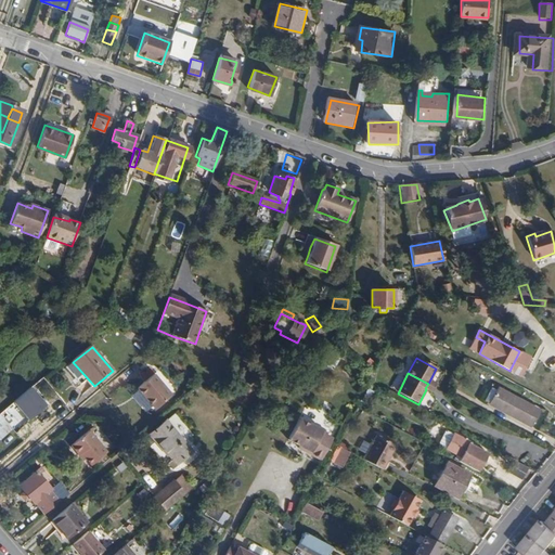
[(155,376),(139,389),(157,410),(173,397),(155,376)]
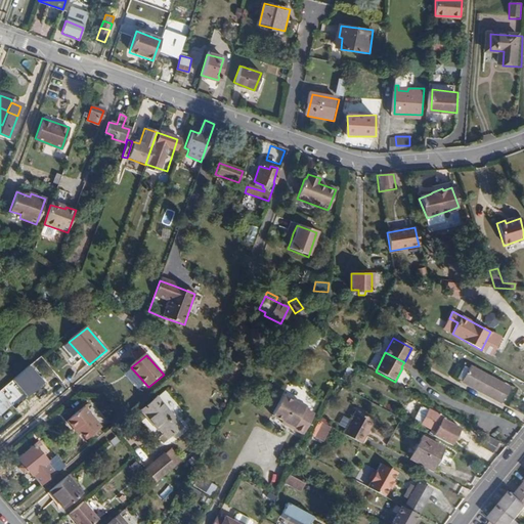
[(31,364),(12,380),(28,397),(45,382),(31,364)]
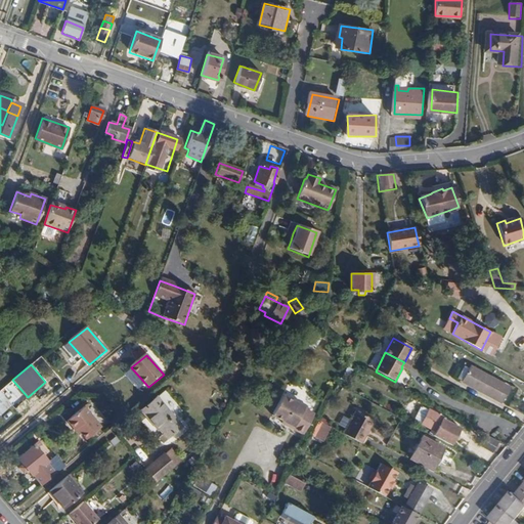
[(507,388),(497,383),(468,366),(461,382),(499,401),(507,388)]
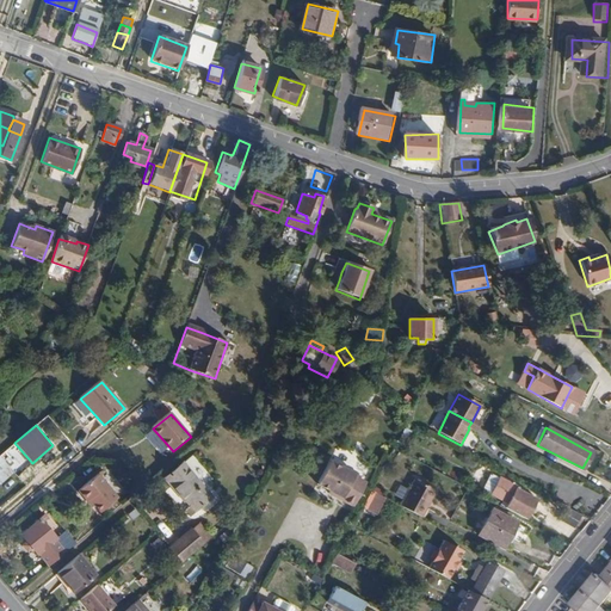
[(582,444),(580,446),(591,452),(582,468),(588,471),(599,452),(582,444)]
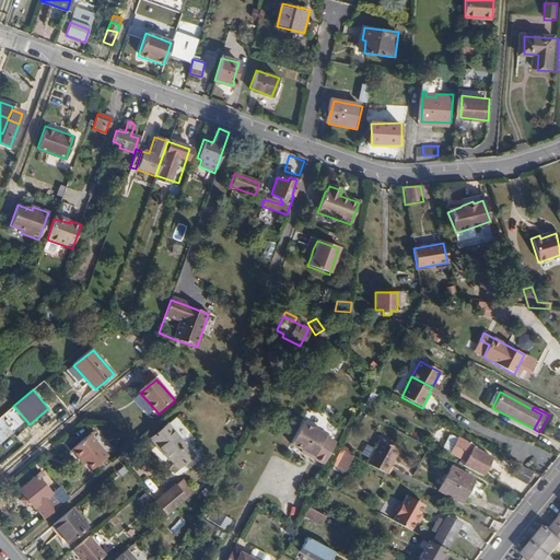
[(0,417),(0,442),(12,432),(0,417)]
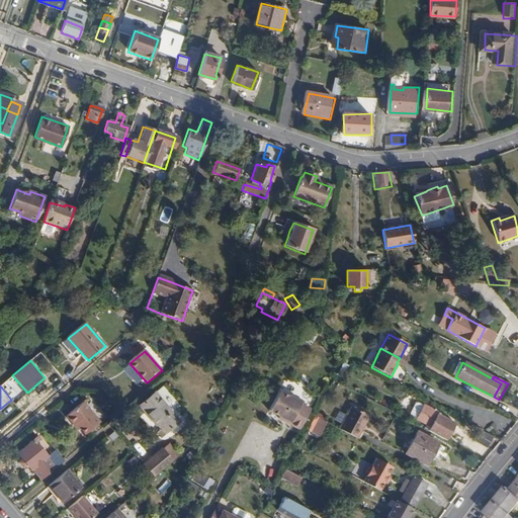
[(269,408),(270,408),(281,387),(280,387),(269,408)]
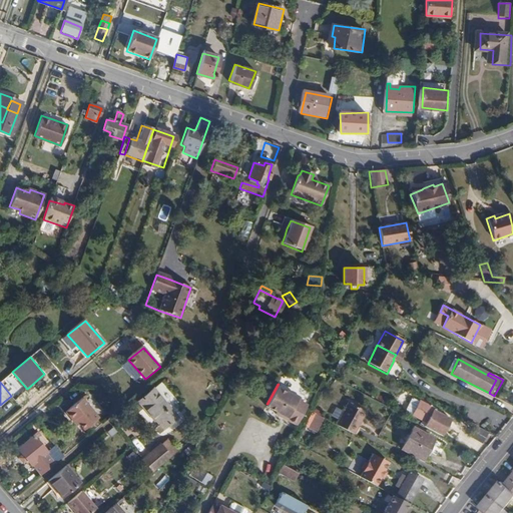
[(279,384),(268,404),(278,410),(278,412),(283,415),(284,414),(288,416),(288,417),(298,423),(309,404),(303,400),(304,398),(279,384)]
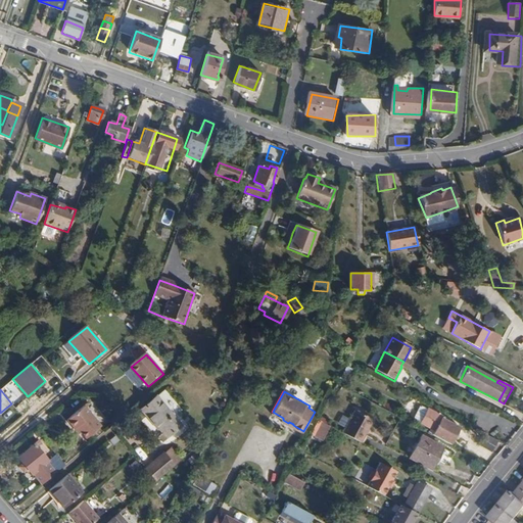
[(156,398),(141,411),(147,418),(150,417),(159,428),(173,417),(156,398)]
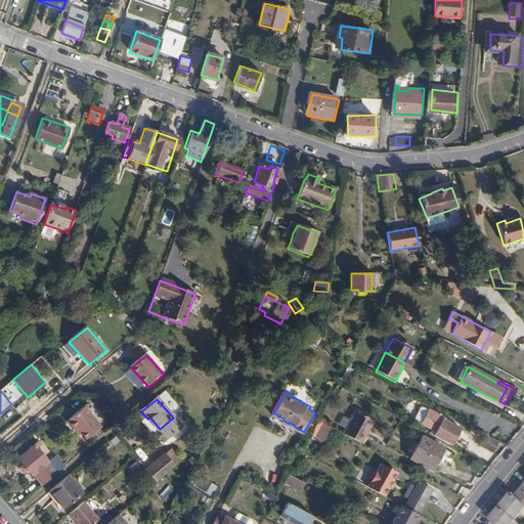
[(66,421),(73,430),(75,428),(80,433),(85,440),(100,427),(84,406),(66,421)]
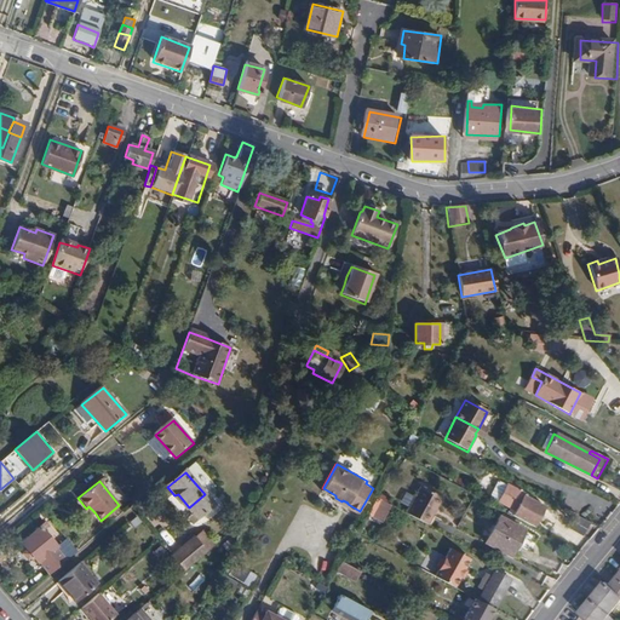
[(491,497),(498,500),(506,484),(499,481),(491,497)]
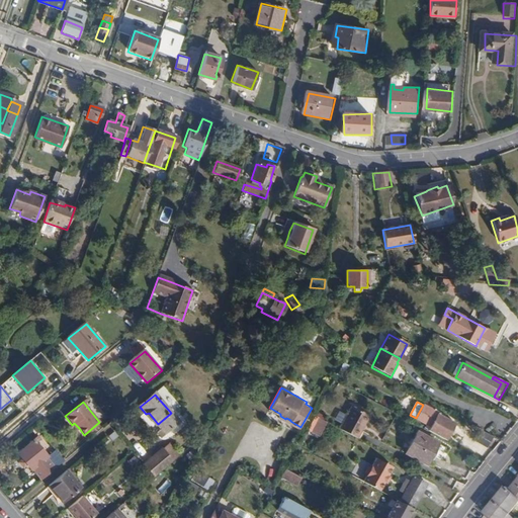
[(430,427),(428,431),(446,441),(455,424),(437,414),(438,412),(423,404),(423,405),(416,418),(416,419),(430,427)]
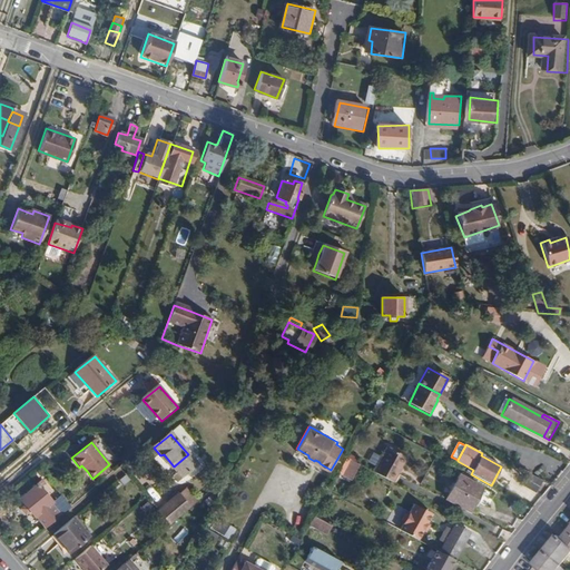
[(387,448),(374,472),(394,483),(408,459),(387,448)]
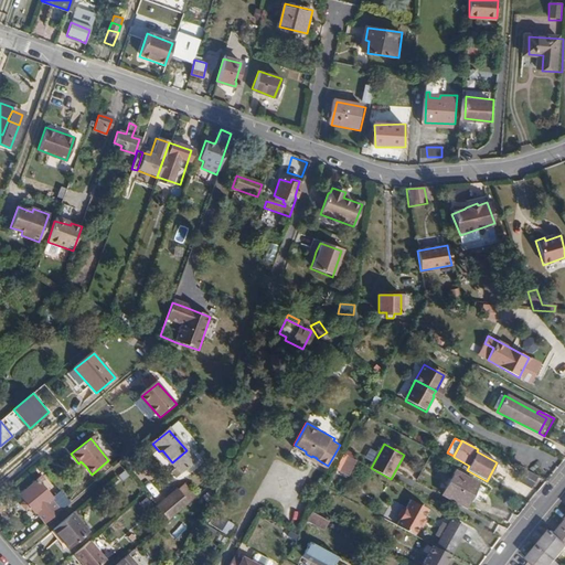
[(344,450),(342,454),(353,459),(355,456),(344,450)]
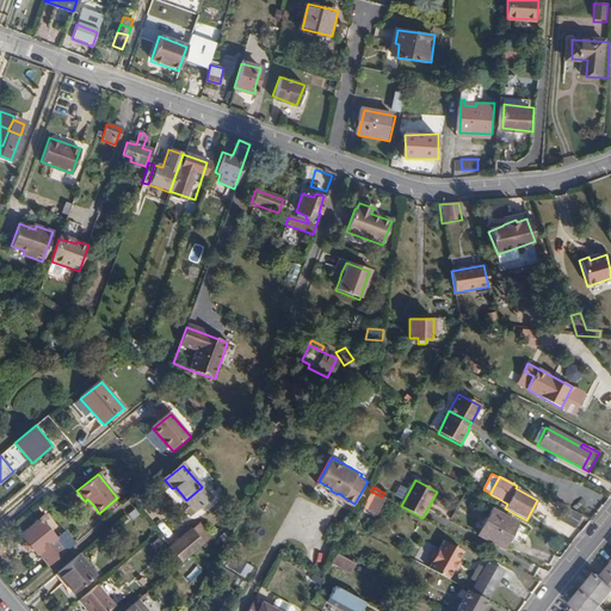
[(371,494),(364,510),(371,513),(380,498),(374,494),(371,494)]
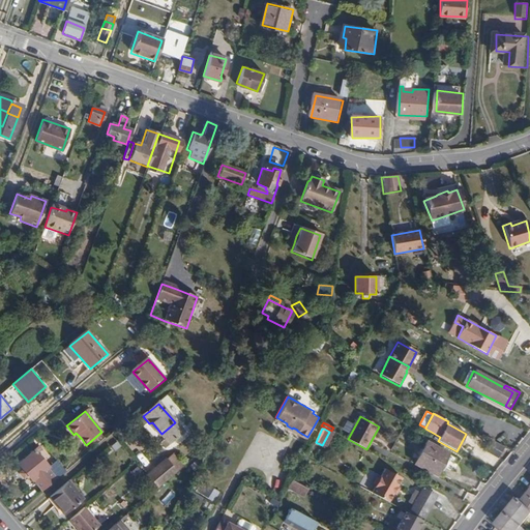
[(425,442),(414,464),(434,474),(446,453),(425,442)]
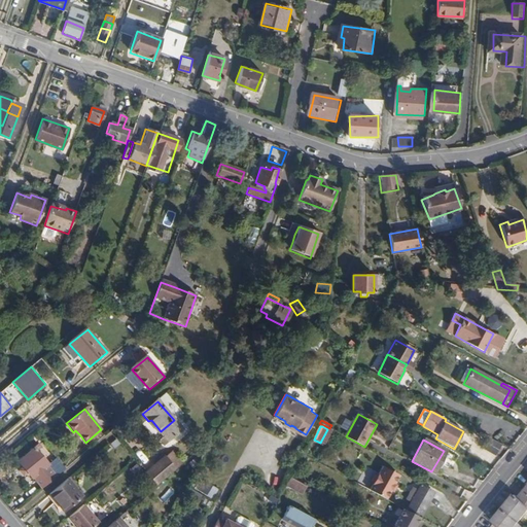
[(38,444),(26,454),(29,456),(35,451),(37,453),(41,449),(38,444)]
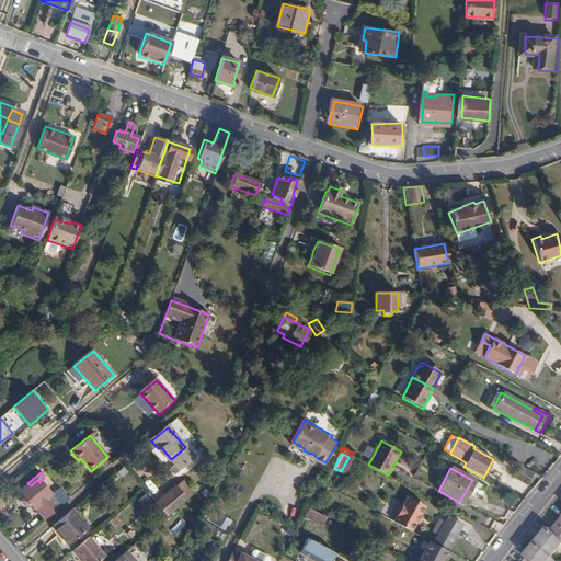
[(34,510),(35,508),(50,495),(38,483),(39,482),(37,480),(31,485),(27,483),(19,491),(34,510)]
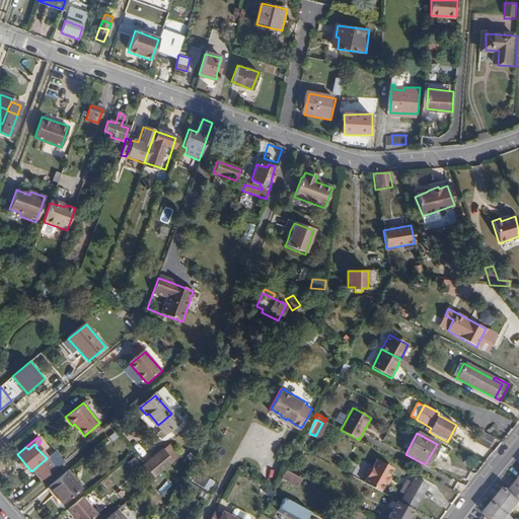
[(154,476),(173,461),(162,448),(144,464),(154,476)]
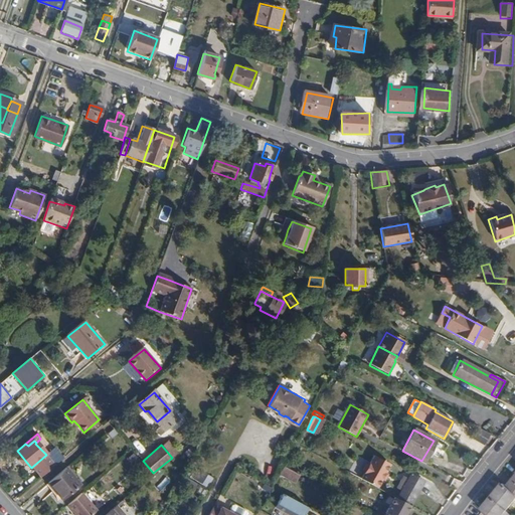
[(32,467),(41,478),(64,458),(55,448),(46,455),(32,467)]
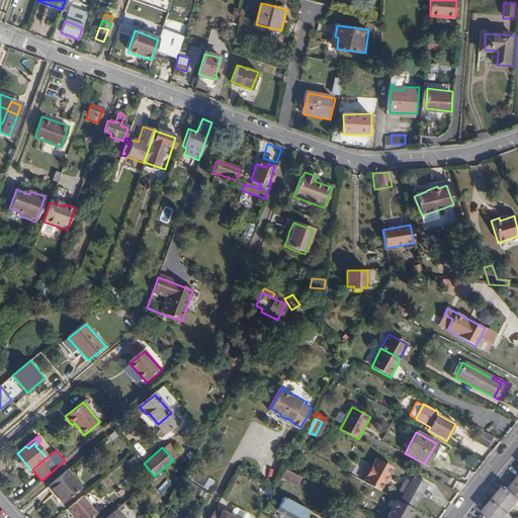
[(368,478),(365,484),(381,492),(386,484),(390,478),(395,468),(378,459),(373,467),(370,468),(367,475),(368,478)]
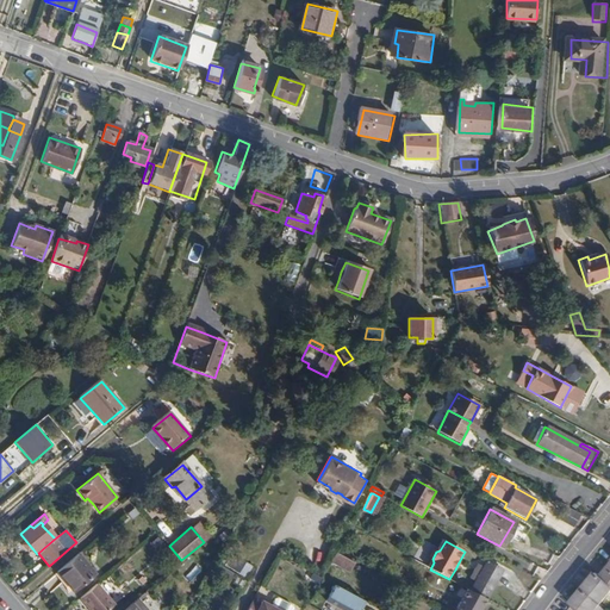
[(331,561),(350,571),(355,560),(336,551),(331,561)]
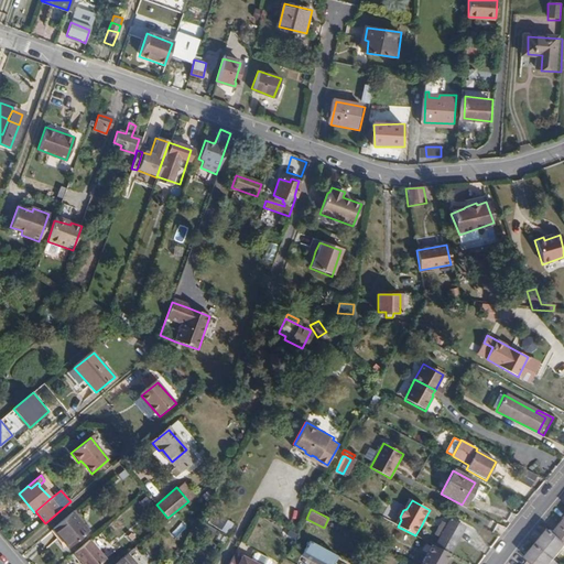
[(72,512),(53,529),(73,551),(91,534),(72,512)]
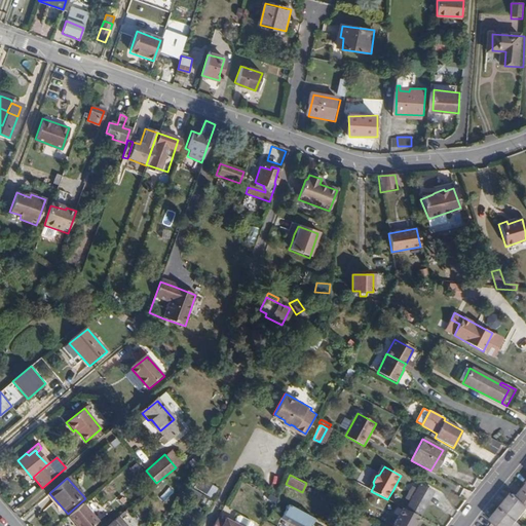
[(425,511),(435,487),(417,480),(408,503),(425,511)]
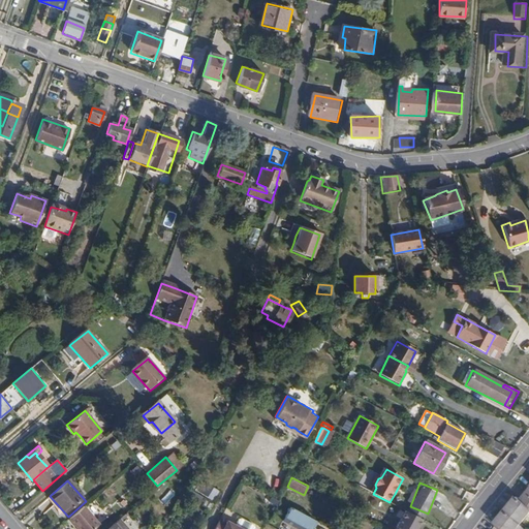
[(517,497),(505,510),(521,523),(528,512),(528,506),(521,500),(517,497)]
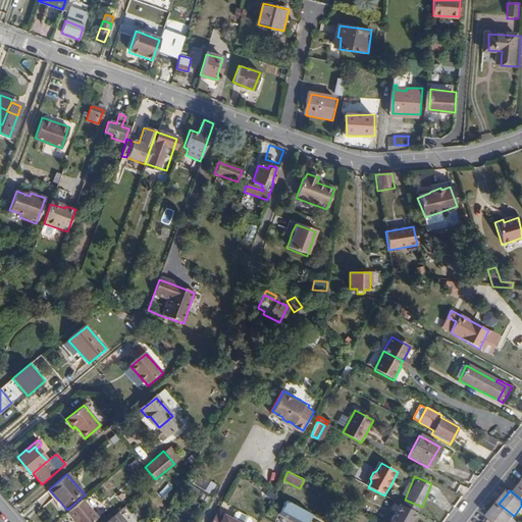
[(278,515),(295,521),(307,521),(313,511),(286,499),(278,515)]
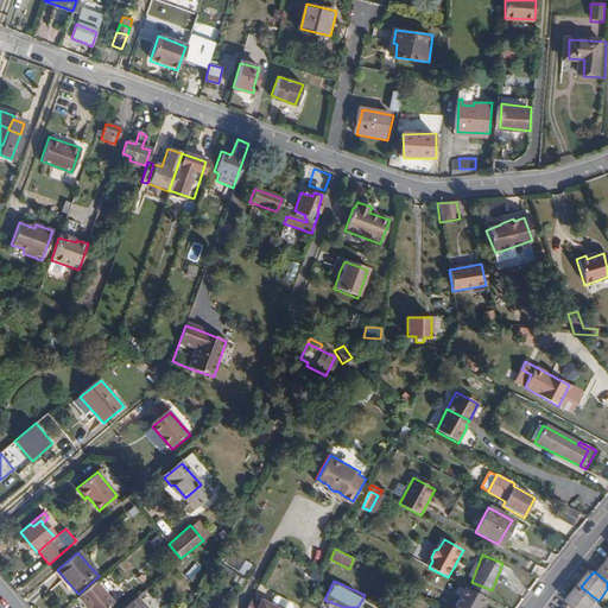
[(107,607),(114,602),(97,582),(80,596),(90,607),(107,607)]
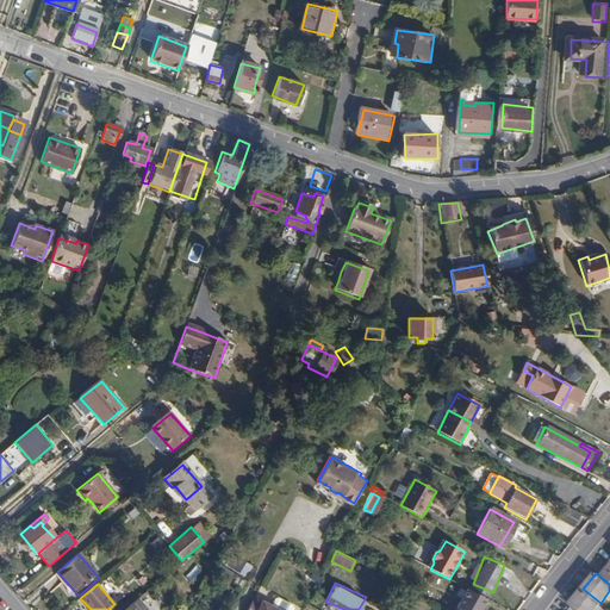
[(475,609),(483,598),(466,589),(454,609),(475,609)]
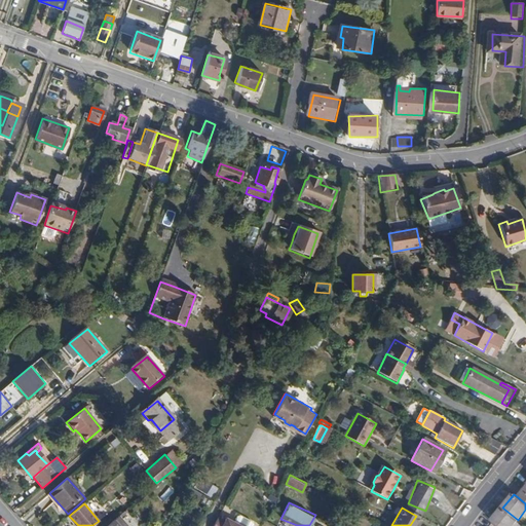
[(492,520),(493,522),(498,525),(512,525),(518,520),(502,508),(492,520)]
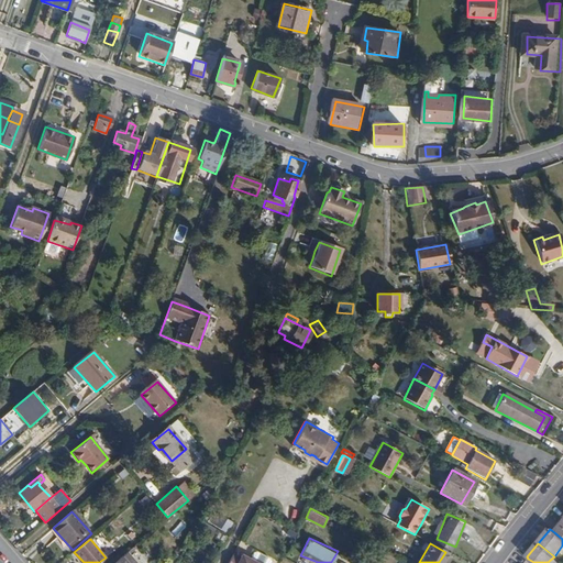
[(234,553),(228,562),(257,562),(242,554),(241,558),(234,553)]
